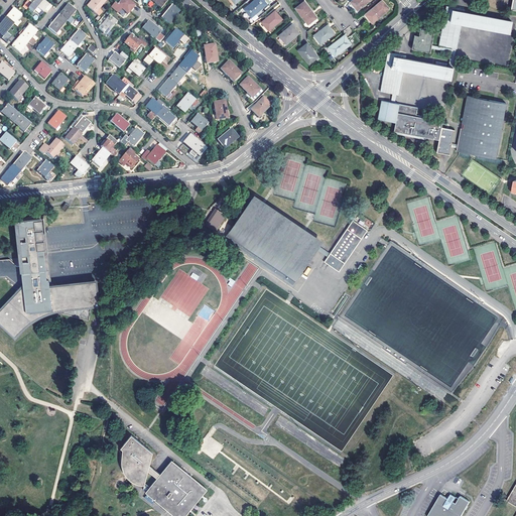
[(48,6),(41,0),(35,0),(29,8),(28,9),(33,13),(37,8),(43,13),(48,6)]
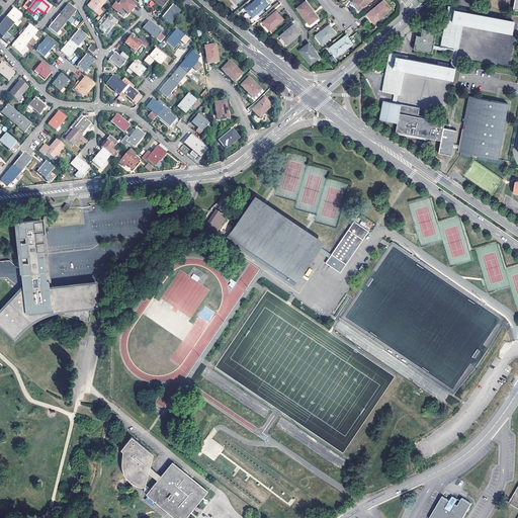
[(106,0),(105,0),(93,0),(88,7),(95,13),(99,16),(102,11),(99,9),(106,0)]
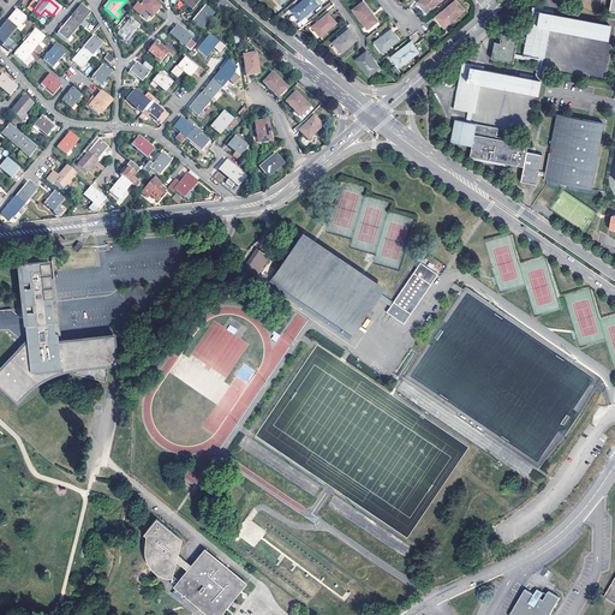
[(132,9),(141,16),(145,11),(153,17),(161,7),(151,0),(144,0),(139,6),(137,4),(132,9)]
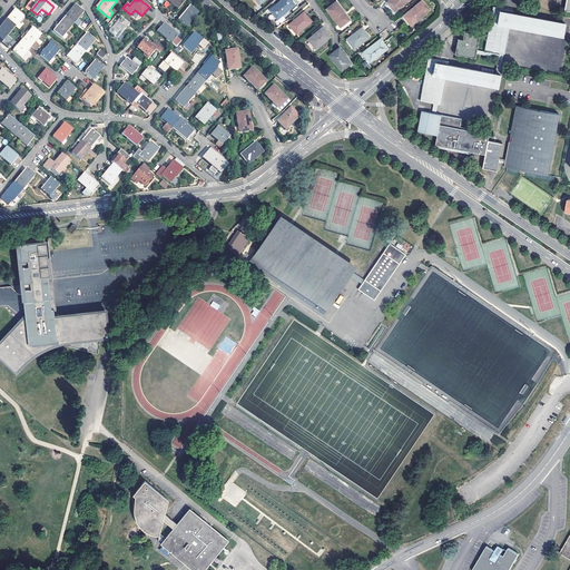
[(167,0),(167,1),(178,10),(185,1),(183,0),(167,0)]
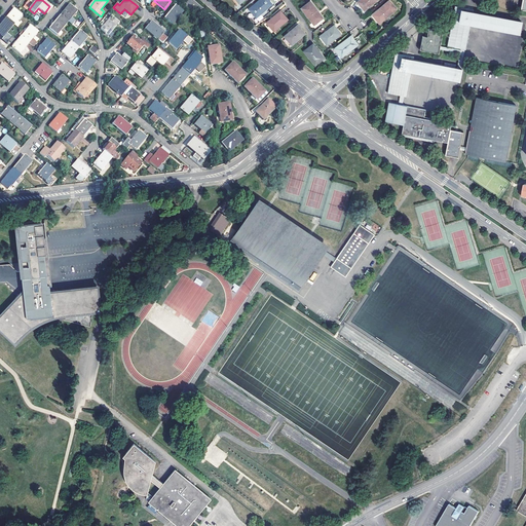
[(259,0),(250,8),(257,16),(272,3),(269,0),(259,0)]
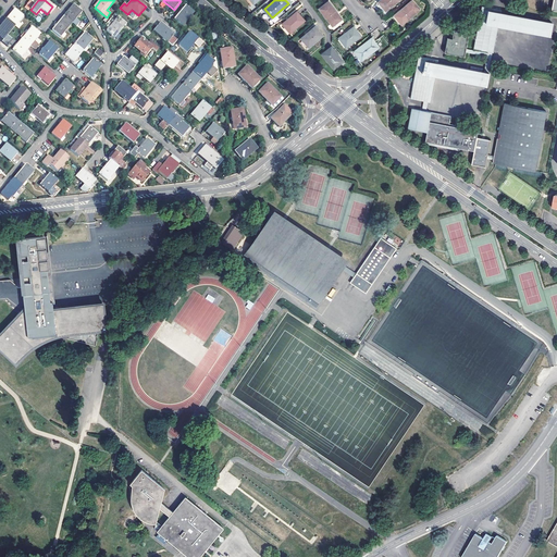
[(381,0),(379,2),(386,11),(398,0),(381,0)]
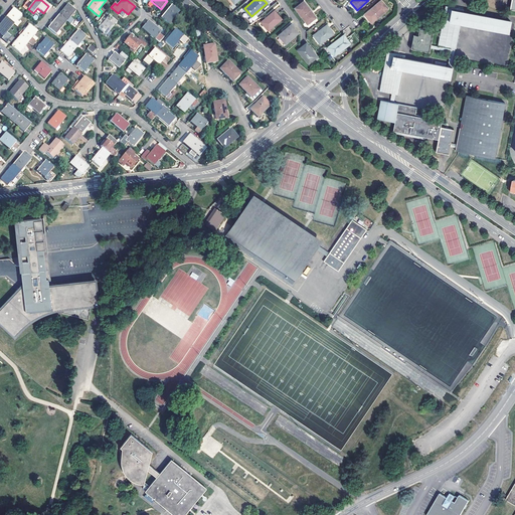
[(364,14),(371,23),(388,9),(381,0),(370,10),(364,14)]
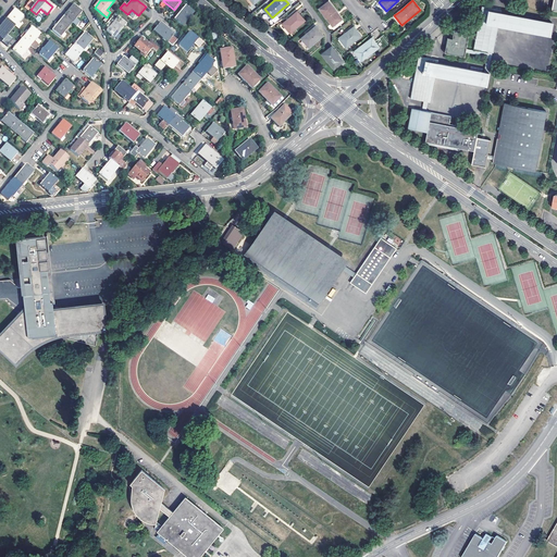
[(333,26),(342,19),(337,13),(329,1),(320,9),(333,26)]
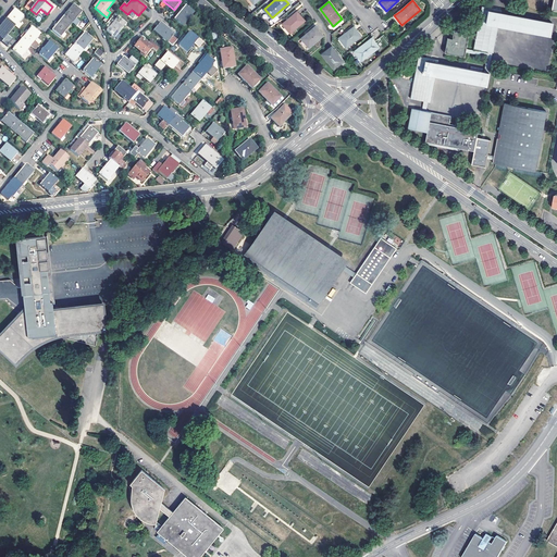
[(82,12),(74,5),(64,17),(72,24),(82,12)]
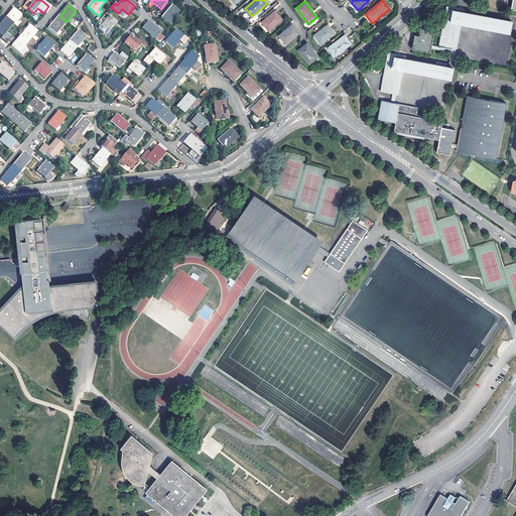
[(161,18),(169,25),(179,12),(172,6),(161,18)]
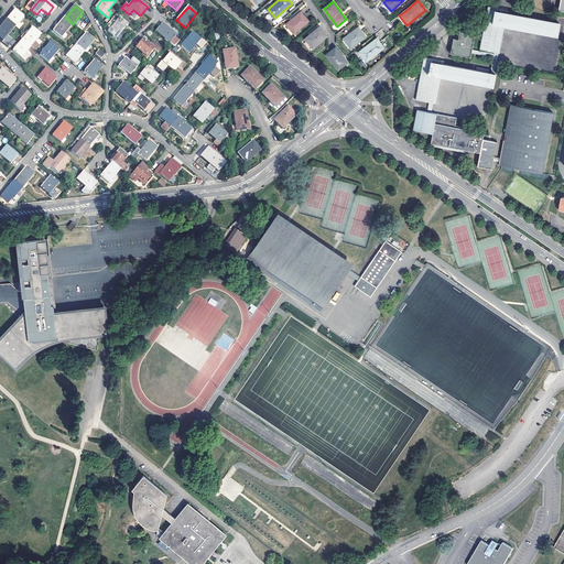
[(487,7),(479,49),(498,53),(503,25),(556,35),(559,23),(506,13),(507,10),(487,7)]
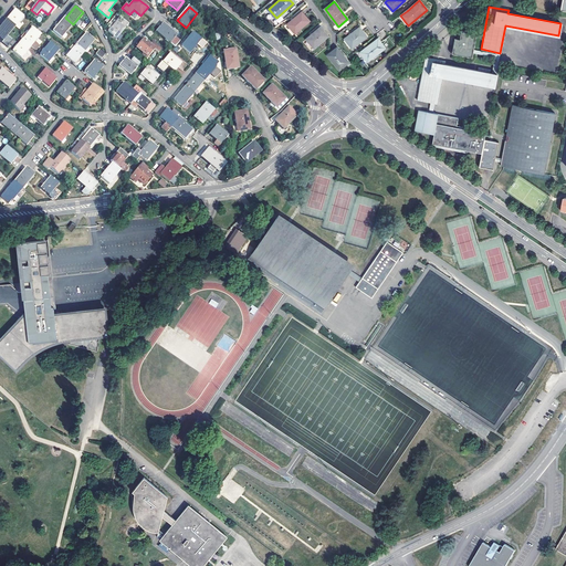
[(24,17),(14,10),(7,20),(16,28),(19,30),(22,25),(19,23),(24,17)]
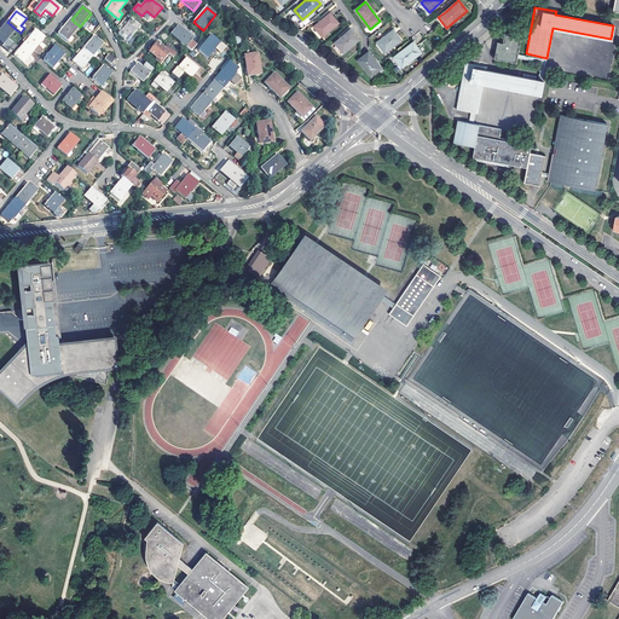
[(314,25),(323,35),(339,23),(331,12),(319,22),(314,25)]
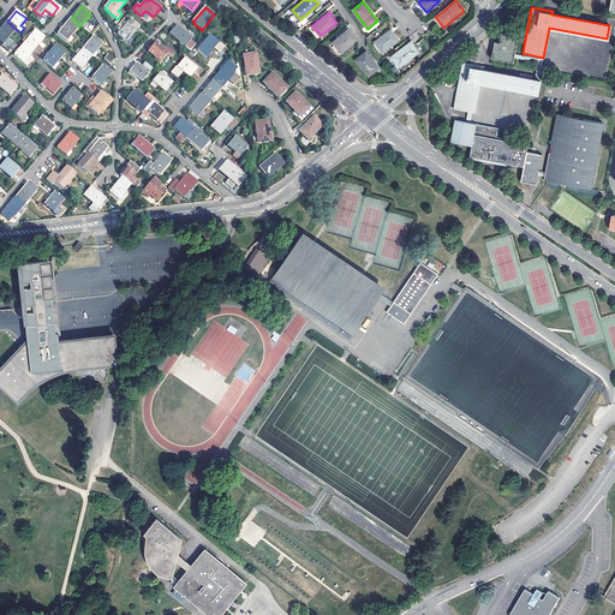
[(58,35),(67,42),(79,27),(71,19),(63,28),(61,27),(60,29),(60,30),(58,35)]
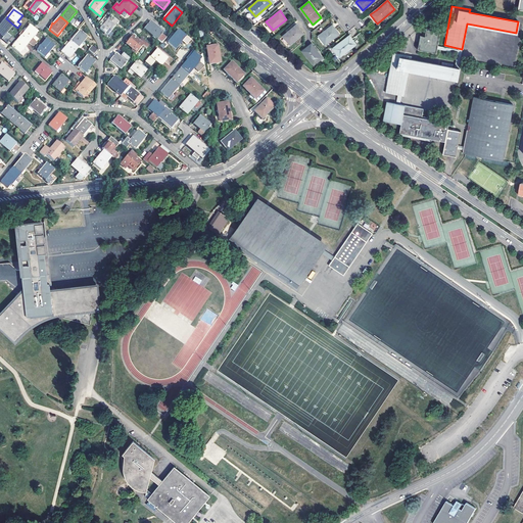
[(100,29),(107,36),(119,24),(111,16),(107,20),(103,17),(99,22),(102,26),(100,29)]
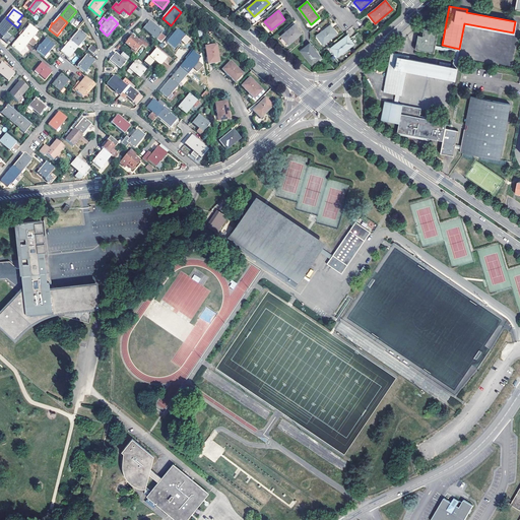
[(0,25),(0,35),(3,38),(14,25),(6,18),(0,25)]
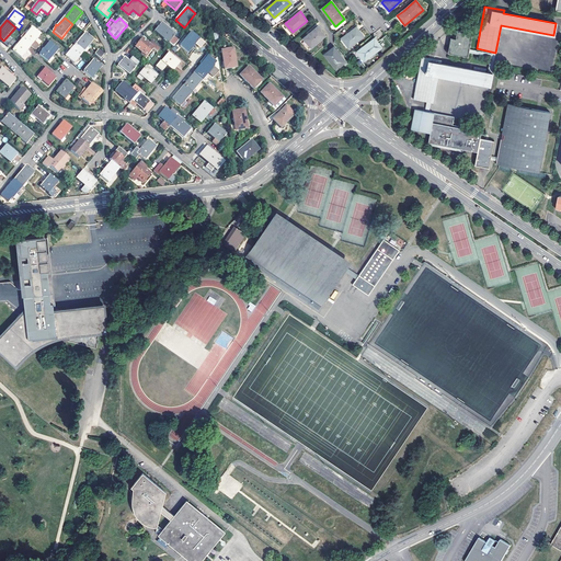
[(155,31),(174,47),(179,41),(174,36),(178,33),(171,27),(170,30),(162,23),(161,24),(155,31)]
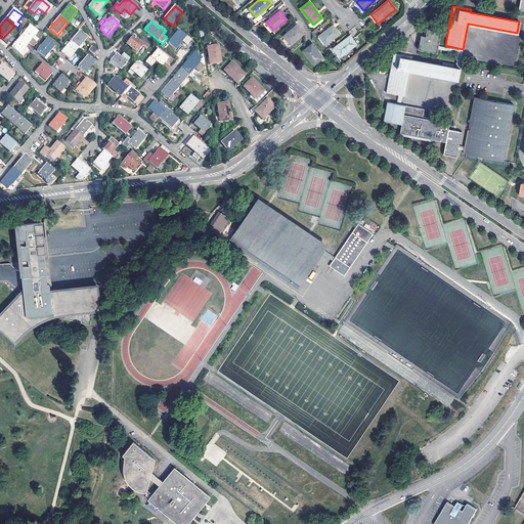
[(39,33),(31,26),(26,32),(25,30),(22,33),(19,36),(22,37),(30,44),(32,46),(36,42),(33,39),(39,33)]
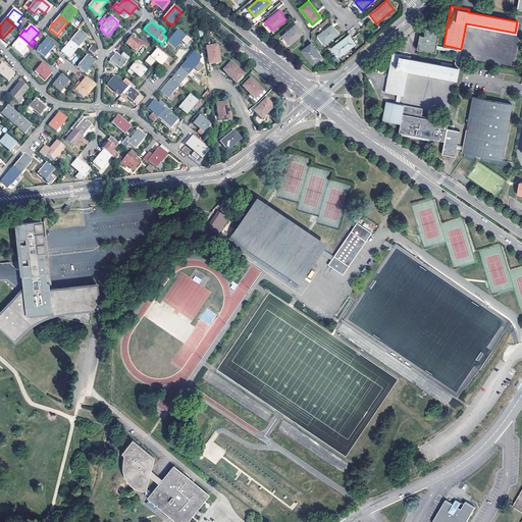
[(283,37),(291,45),(304,33),(297,25),(288,33),(283,37)]
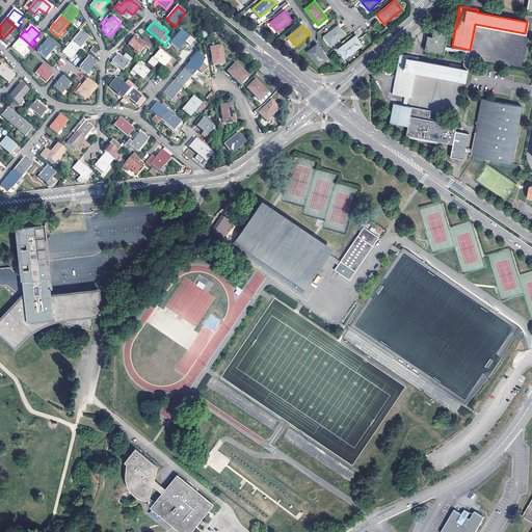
[(329,33),(324,36),(331,46),(345,34),(338,26),(329,33)]
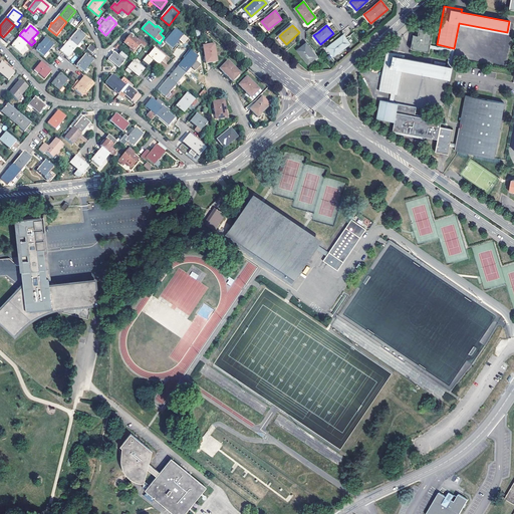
[(410,49),(428,53),(433,30),(420,28),(418,37),(413,36),(410,49)]
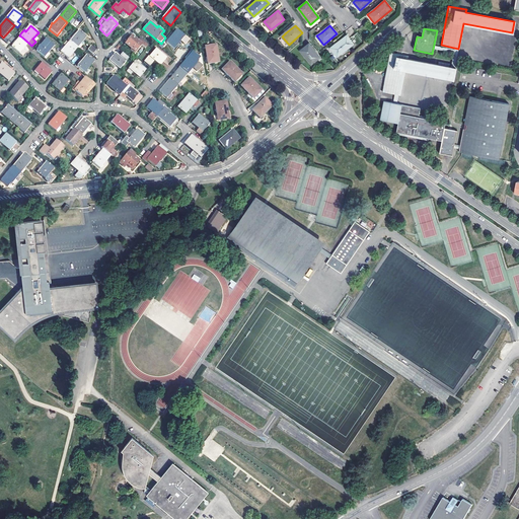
[(78,48),(80,45),(87,38),(79,30),(70,42),(78,48)]
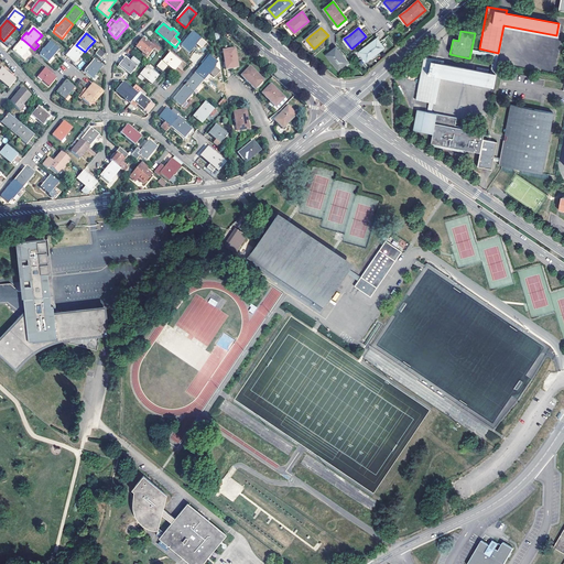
[(181,46),(190,54),(196,45),(202,50),(206,44),(193,33),(181,46)]
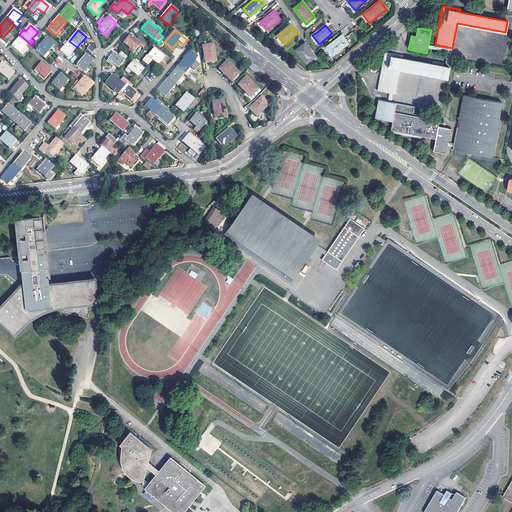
[(129,52),(132,54),(140,45),(143,48),(146,44),(139,38),(136,41),(129,35),(123,43),(131,49),(129,52)]
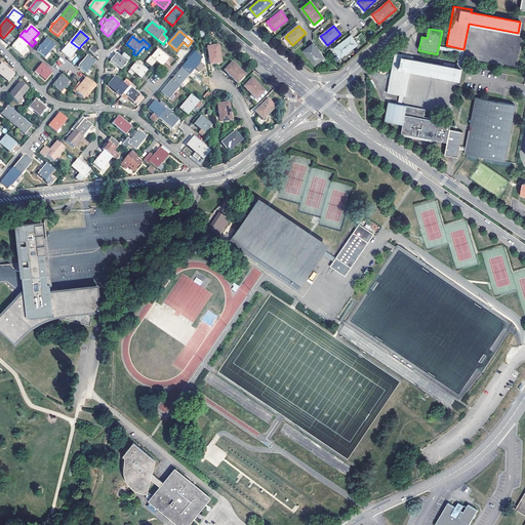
[(358,44),(351,36),(334,49),(341,57),(358,44)]
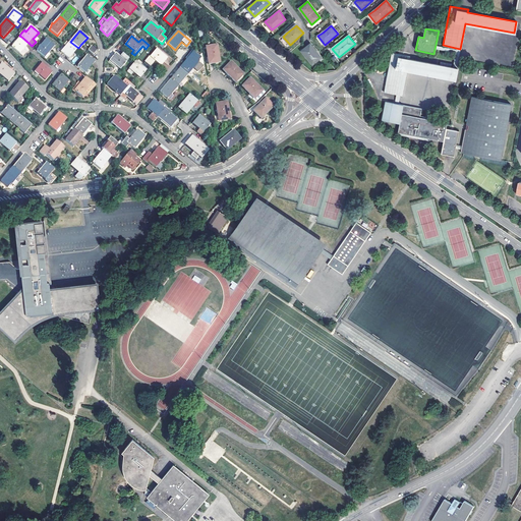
[(12,48),(22,57),(26,52),(23,50),(30,44),(21,37),(19,39),(18,38),(15,41),(17,42),(12,48)]
